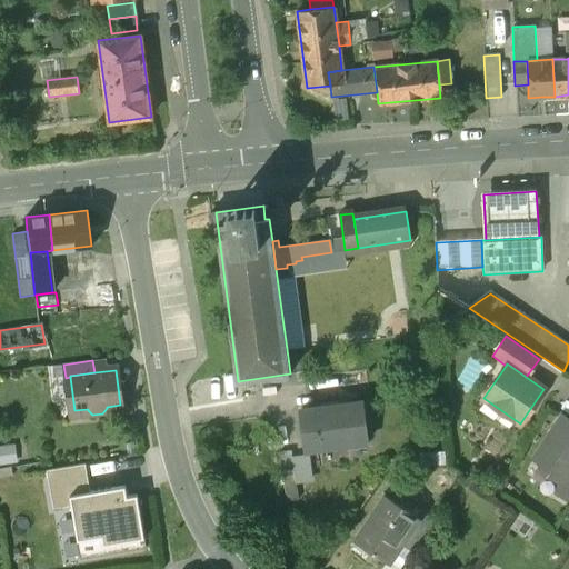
[(361,402),(301,411),(306,449),(367,441),(361,402)]
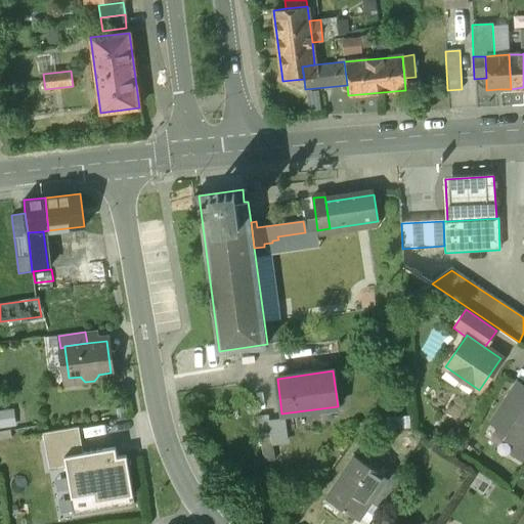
[(523,388),(517,384),(492,421),(508,431),(505,435),(518,443),(519,444),(523,436),(523,388)]
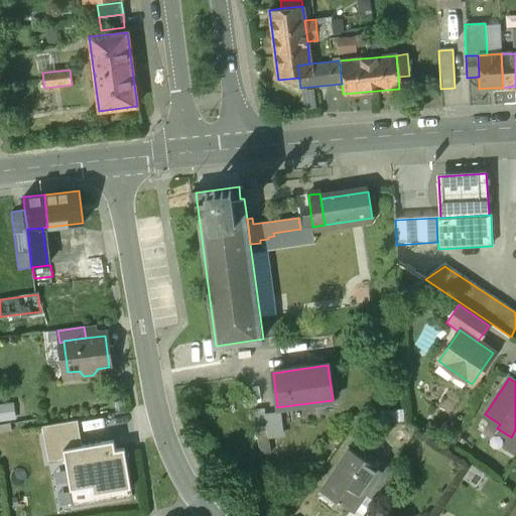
[(264,410),(255,411),(257,428),(267,427),(264,410)]
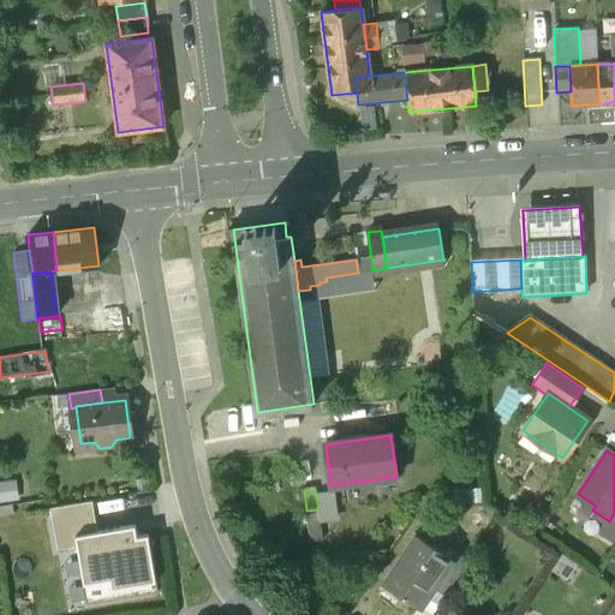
[(90,502),(51,509),(58,550),(77,547),(75,536),(96,532),(90,502)]
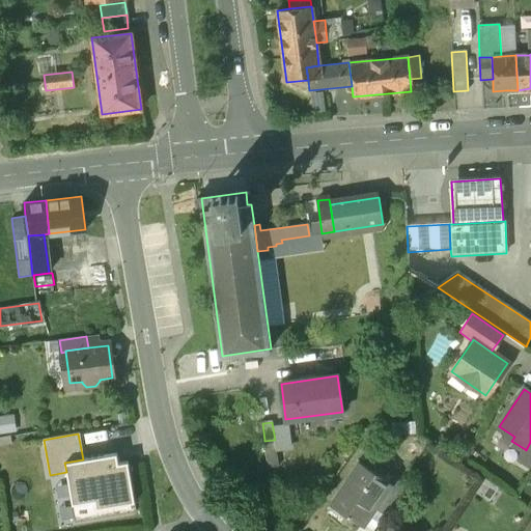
[(530,442),(526,450),(525,449),(518,459),(530,468),(530,442)]
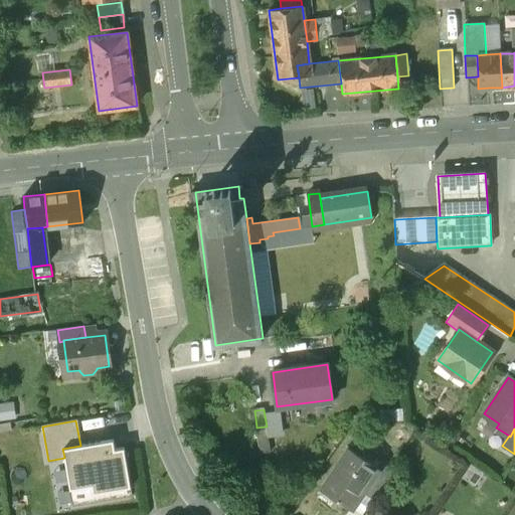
[(64,458),(72,506),(132,497),(124,448),(115,450),(113,441),(80,446),(62,449),(64,458)]
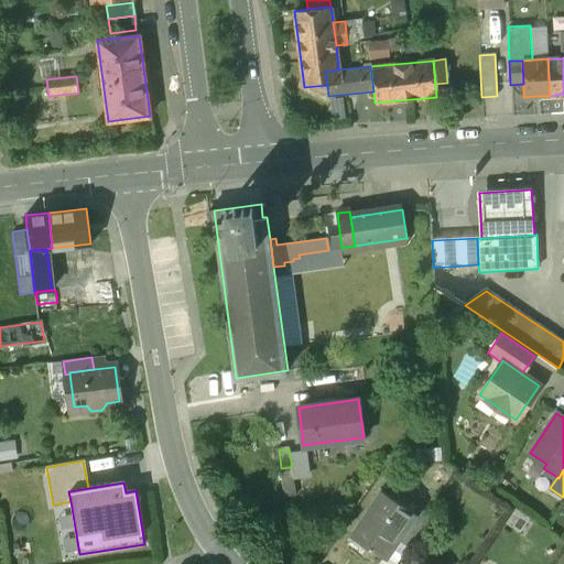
[(415,511),(384,491),(355,535),(387,556),(403,532),(416,512),(415,511)]
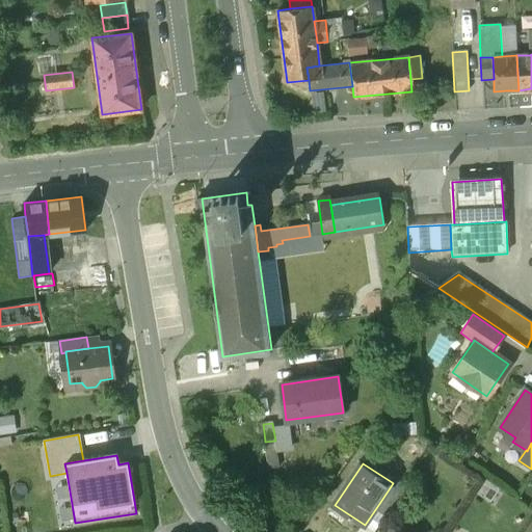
[(395,477),(392,482),(393,483),(380,502),(391,508),(406,484),(395,477)]
